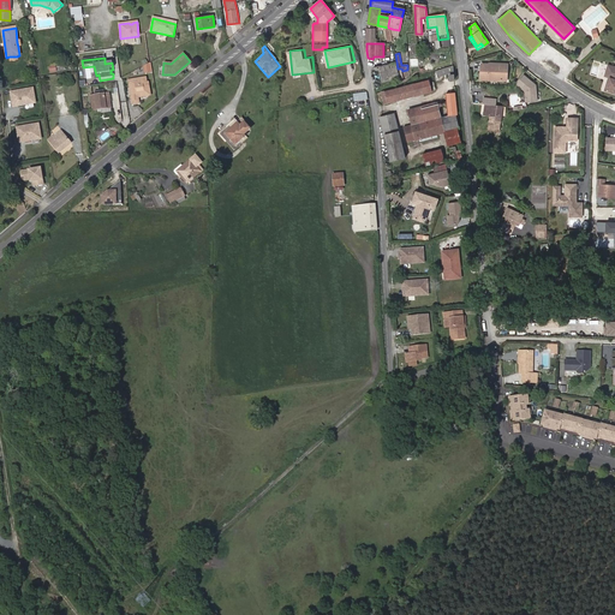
[(382,82),(400,78),(398,69),(396,61),(374,66),(375,71),(378,71),(382,82)]
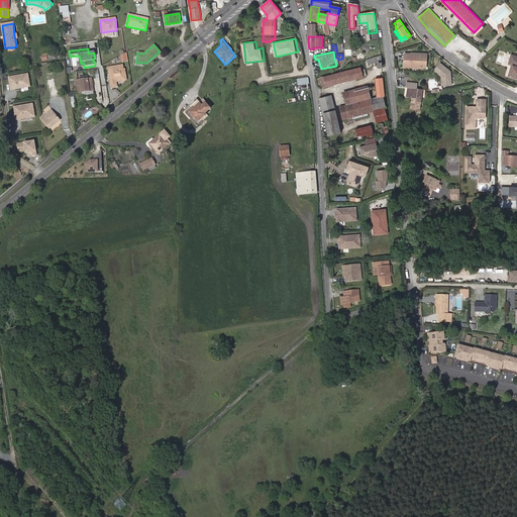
[(426,68),(426,59),(424,59),(424,54),(411,54),(411,55),(404,55),(404,64),(409,64),(409,67),(426,68)]
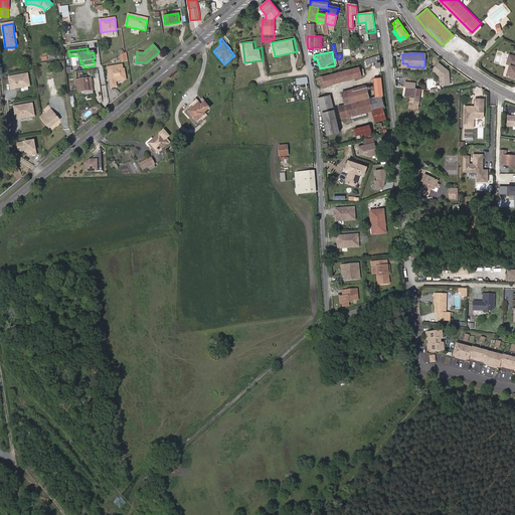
[(509,64),(506,74),(514,77),(514,75),(514,56),(508,54),(505,63),(509,64)]
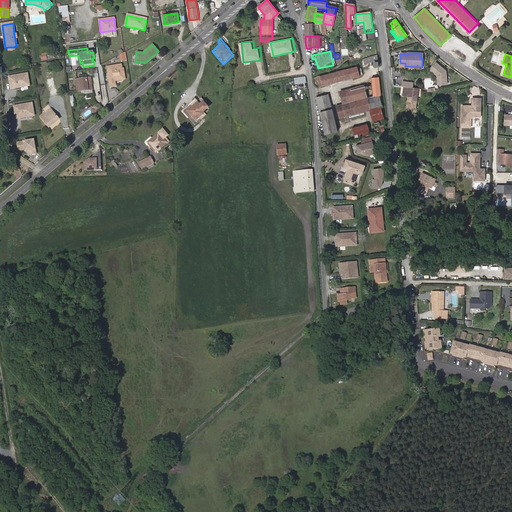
[(373,62),(378,61),(377,55),(362,59),(364,65),(373,62)]
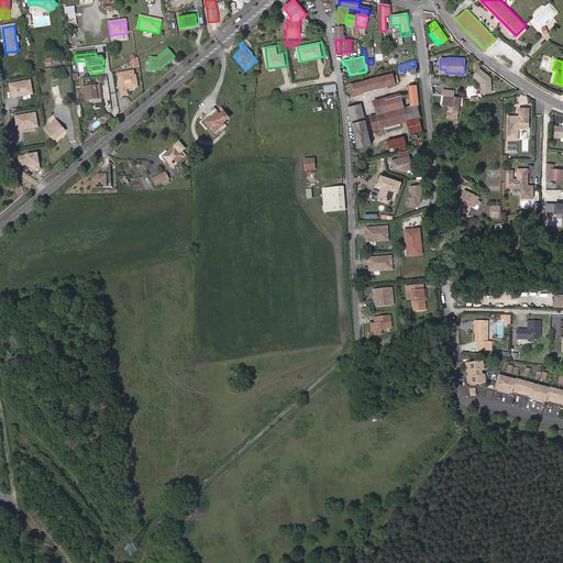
[(478,68),(473,75),(473,80),(478,84),(479,95),(492,94),(490,77),(478,68)]
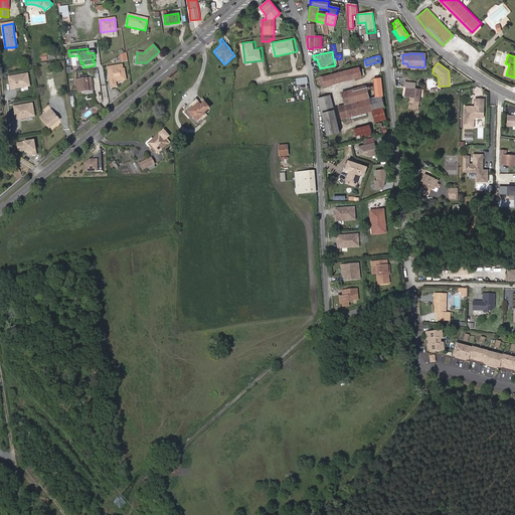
[(122,65),(108,67),(109,74),(110,73),(111,75),(110,76),(112,88),(117,87),(116,81),(122,80),(121,76),(123,74),(124,74),(125,73),(124,69),(123,69),(123,68),(122,68),(122,65)]
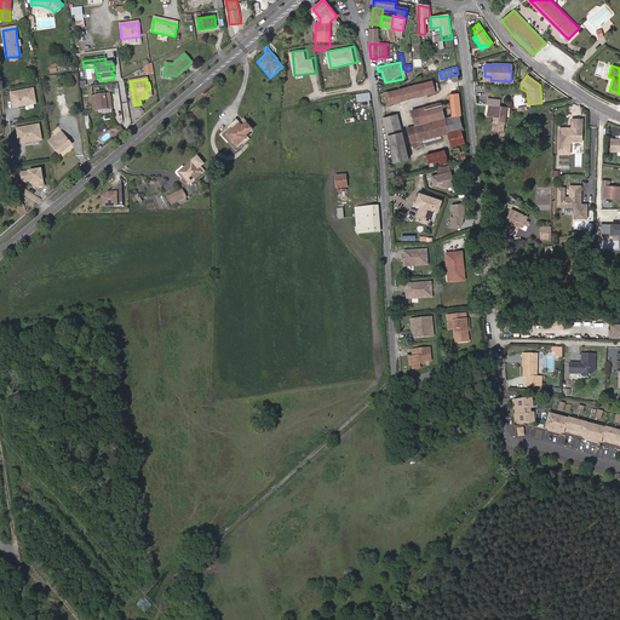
[(432,82),(384,93),(386,104),(435,92),(432,82)]
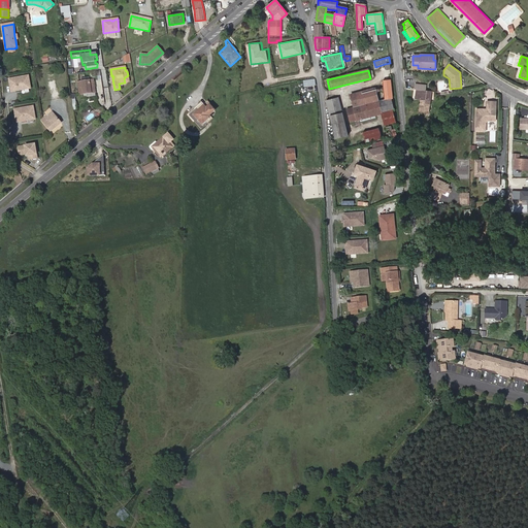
[(54,74),(46,76),(51,91),(58,89),(54,74)]
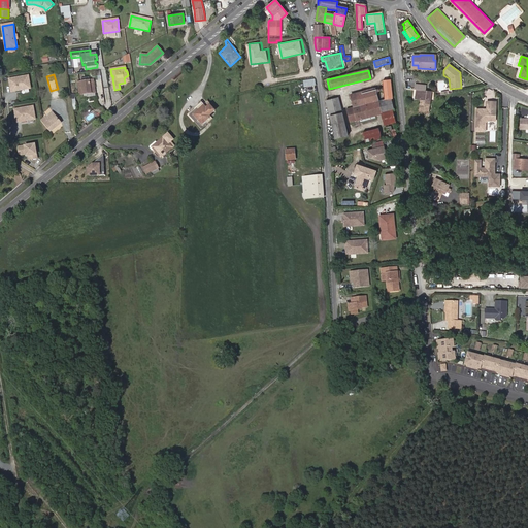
[(27,76),(8,79),(10,92),(29,89),(27,76)]
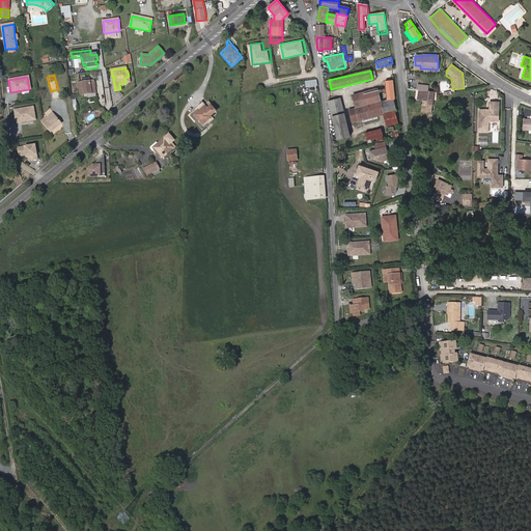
[(94,81),(79,82),(80,95),(95,93),(94,81)]
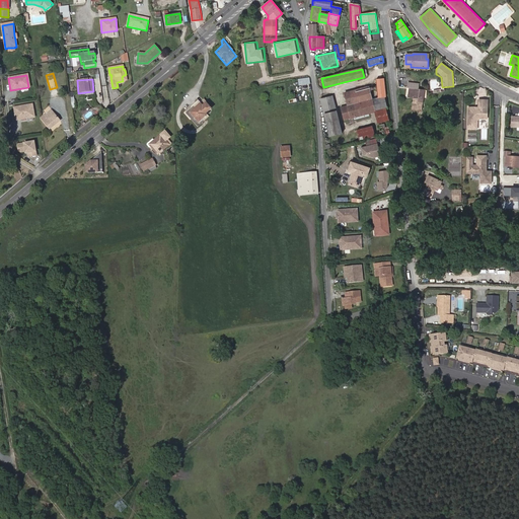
[(384,97),(385,97),(384,79),(376,80),(378,101),(384,99),(384,97)]
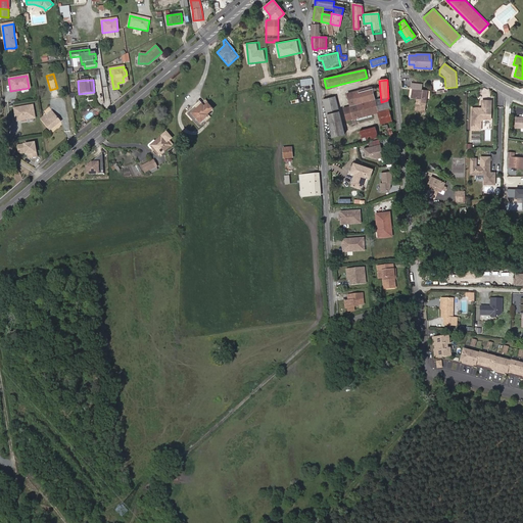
[(343,111),(376,103),(371,88),(347,94),(350,106),(342,108),(343,111)]
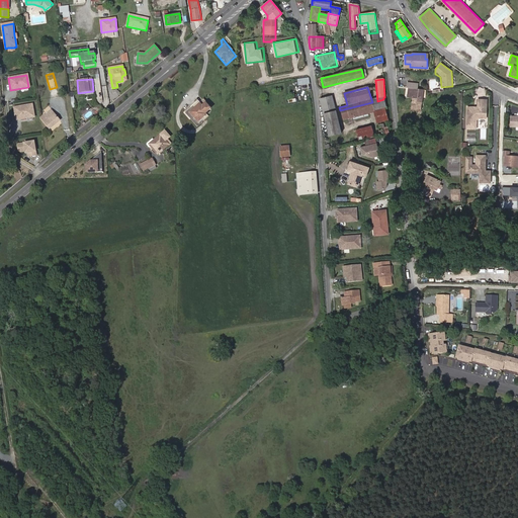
[(413,97),(422,99),(423,90),(414,88),(413,97)]
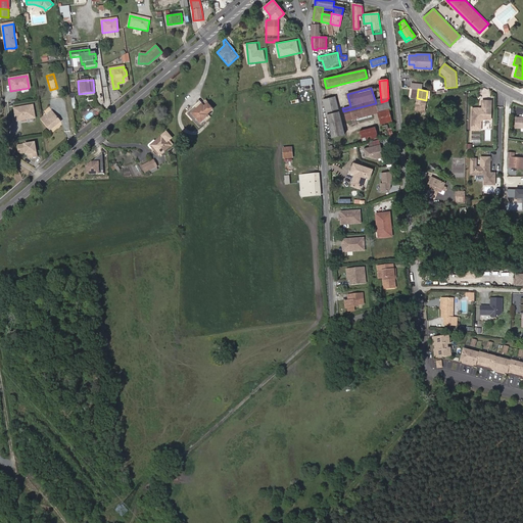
[(328,115),(339,112),(335,98),(323,101),(327,115),(328,115)]
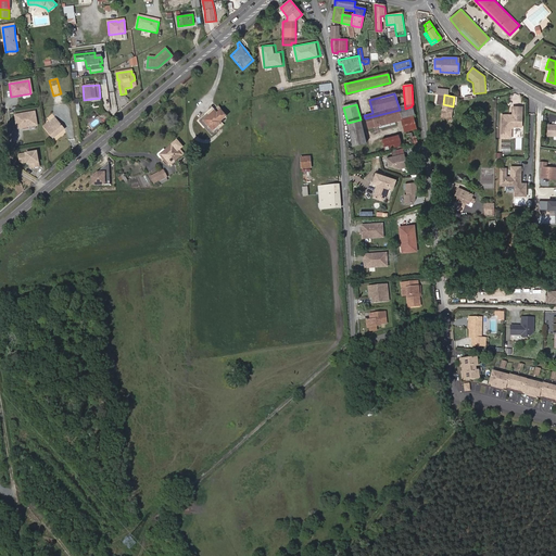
[(452,118),(453,106),(443,104),(441,117),(452,118)]
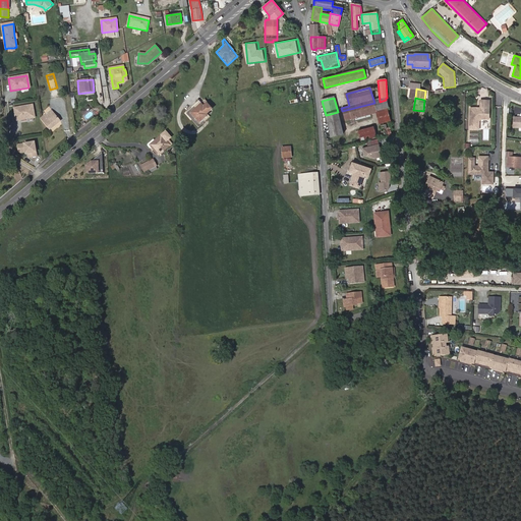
[(389,109),(386,100),(380,102),(374,103),(377,112),(389,109)]
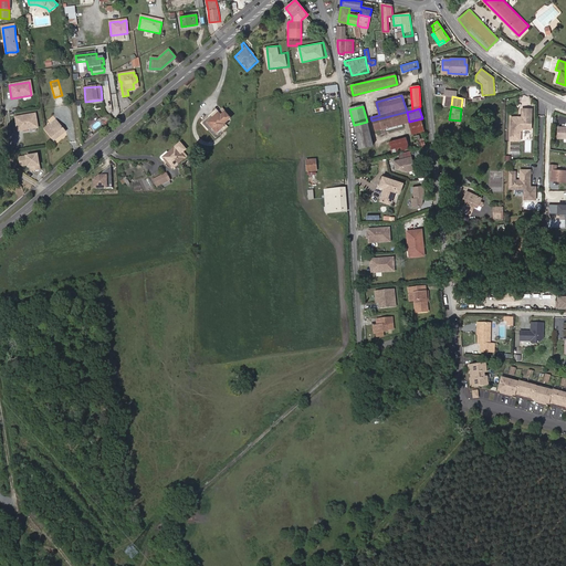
[(511,116),(510,138),(520,139),(520,130),(523,128),(531,128),(531,108),(522,108),(522,116),(520,117),(517,117),(516,116),(511,116)]
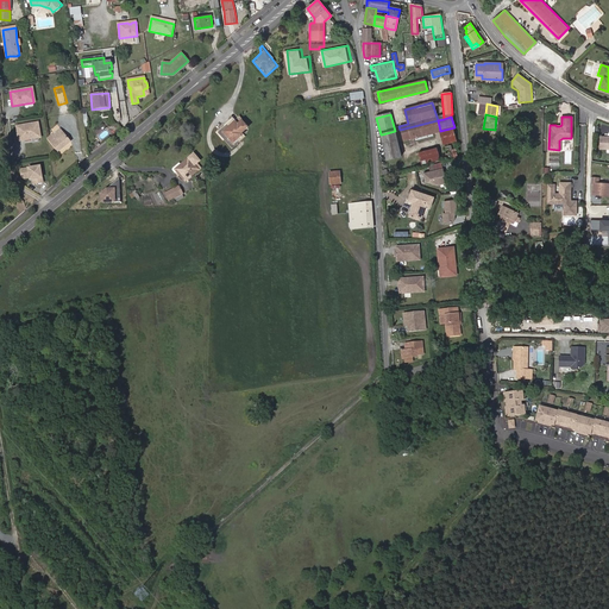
[(438,120),(400,130),(403,140),(440,131),(438,120)]
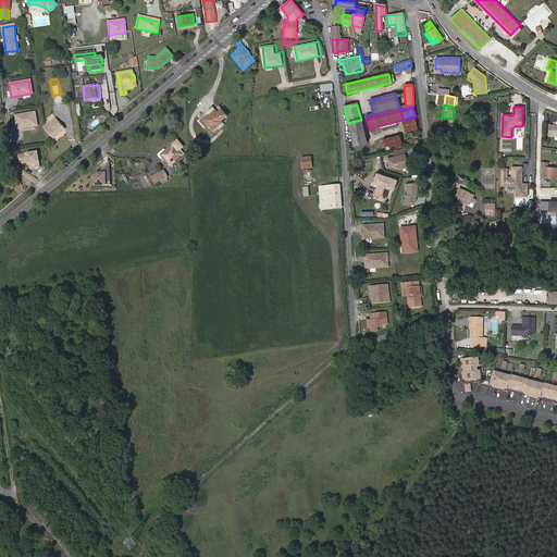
[(218,114),(215,112),(205,122),(213,132),(221,124),(220,123),(224,120),(226,118),(221,111),(218,114)]
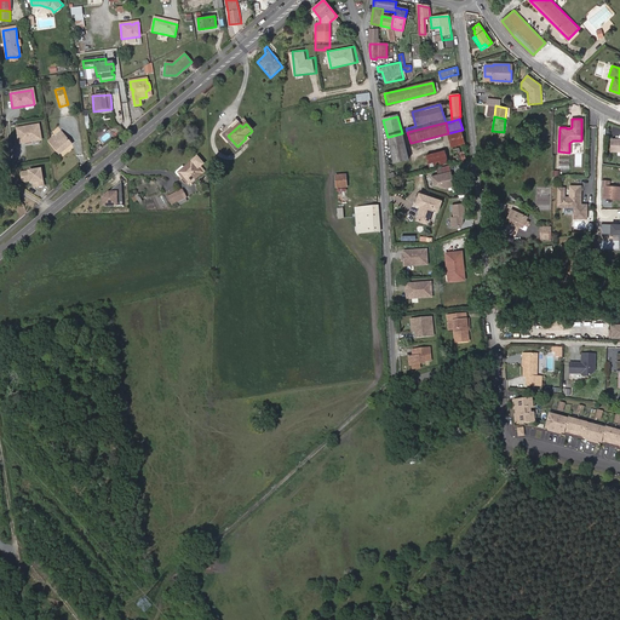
[(38,126),(16,130),(18,144),(40,141),(38,126)]
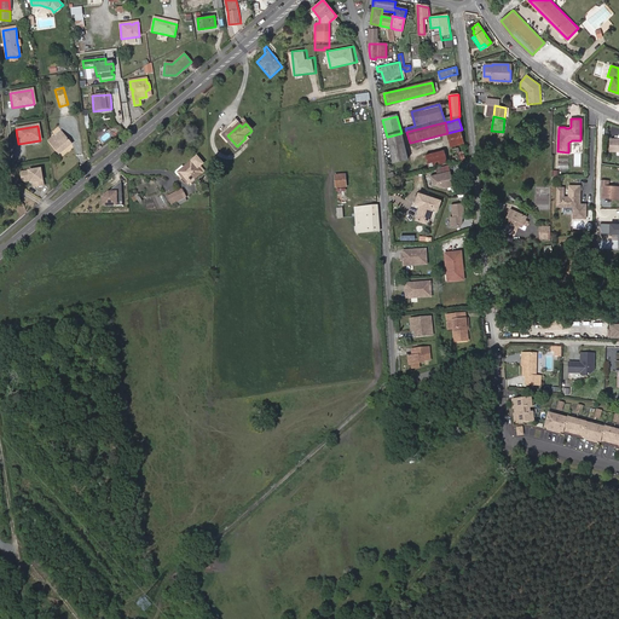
[(461,131),(447,134),(451,146),(463,143),(461,131)]
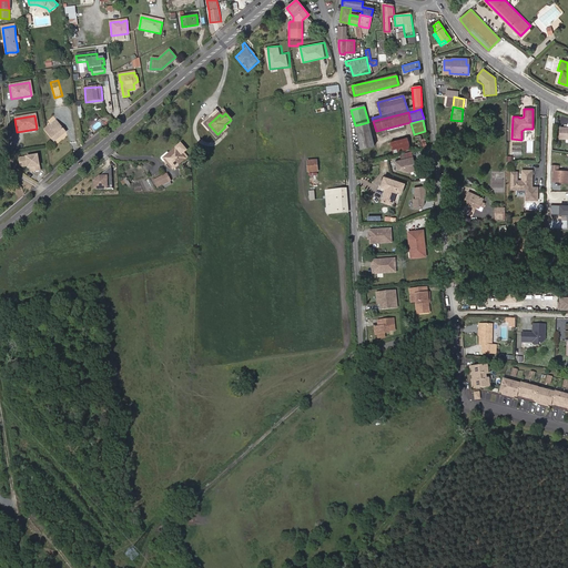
[(50,128),(49,125),(44,130),(54,141),(66,132),(57,122),(50,128)]
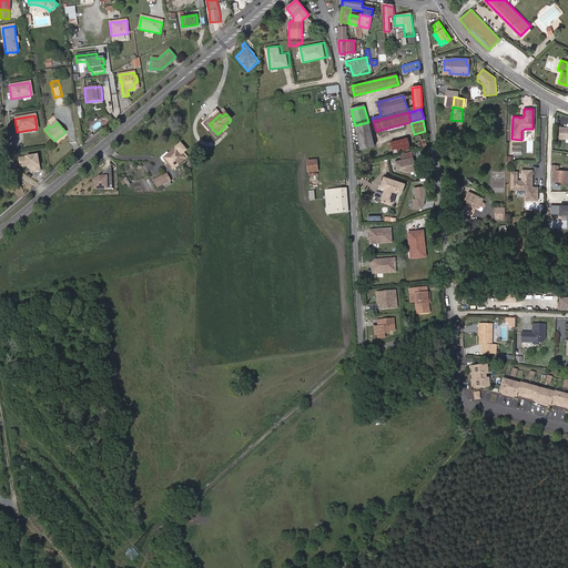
[(356,125),(355,125),(361,149),(374,145),(368,122),(356,125)]
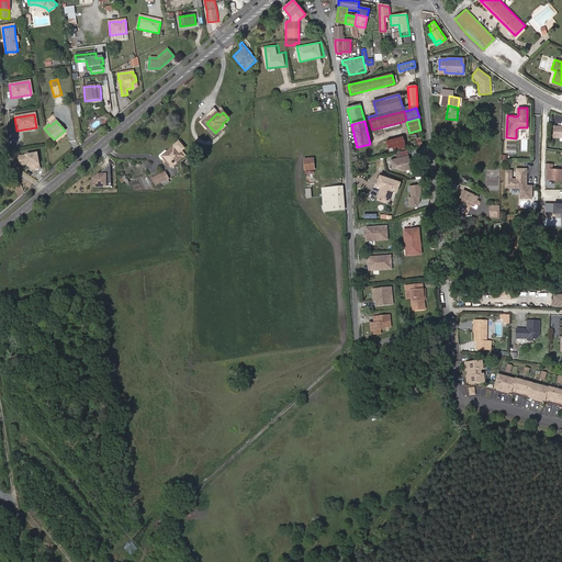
[(561,126),(552,127),(552,137),(561,137),(561,126)]
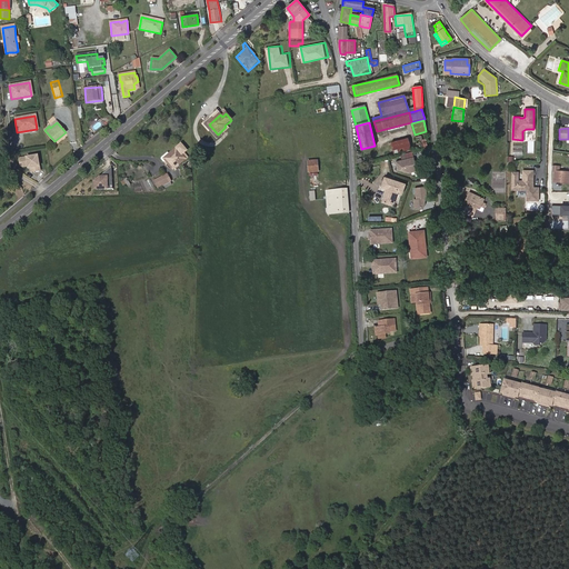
[(425,135),(416,137),(417,143),(415,143),(415,148),(427,145),(425,135)]
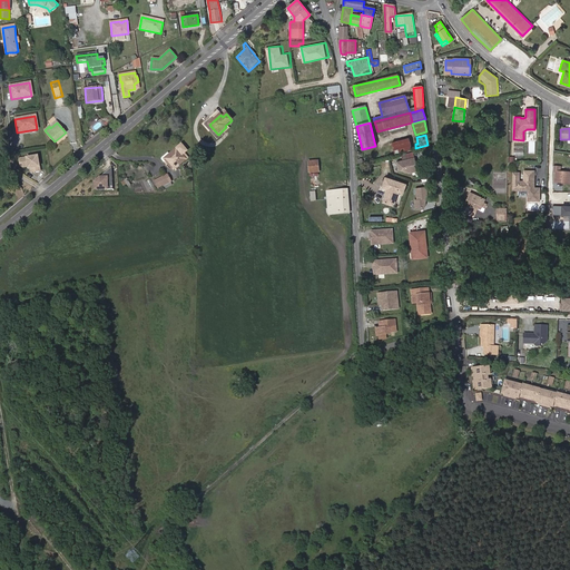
[(411,149),(409,138),(392,143),(395,154),(411,149)]
